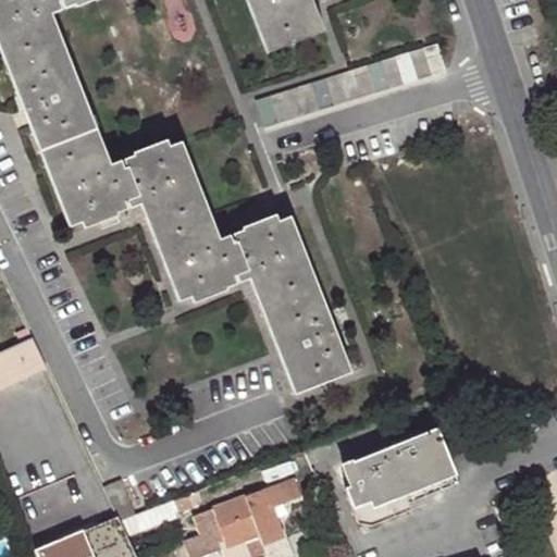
[(0,0),(0,47),(5,62),(62,40),(51,12),(60,9),(57,1),(59,0),(63,0),(65,5),(76,2),(77,5),(90,0),(0,0)]
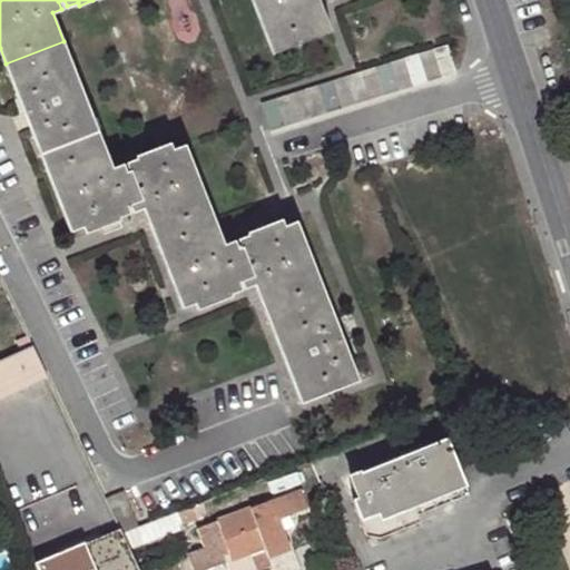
[(253,0),(274,52),(328,32),(316,0),(253,0)]
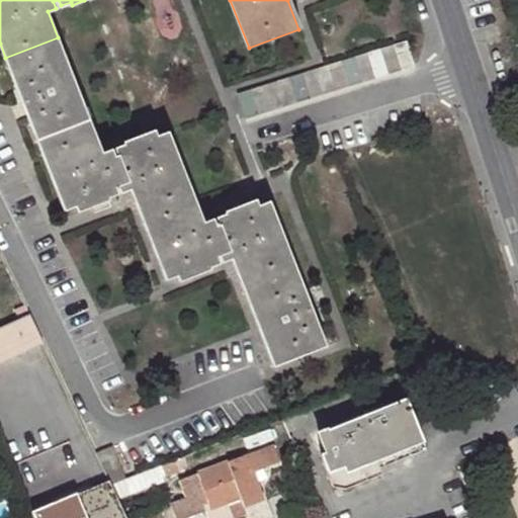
[(58,37),(5,58),(23,104),(41,150),(92,131),(58,37)]
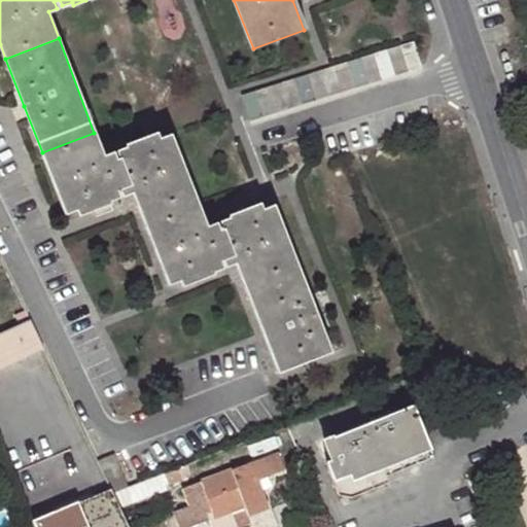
[(421,68),(414,41),(241,96),(248,120),(421,68)]
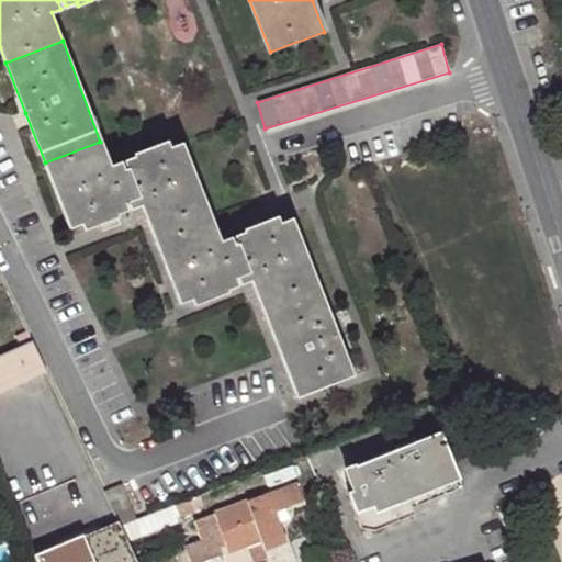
[(100,142),(45,163),(70,229),(82,224),(94,220),(97,226),(120,217),(119,214),(131,210),(143,205),(152,228),(205,209),(182,145),(170,149),(157,154),(155,146),(134,154),(136,157),(110,167),(100,142)]
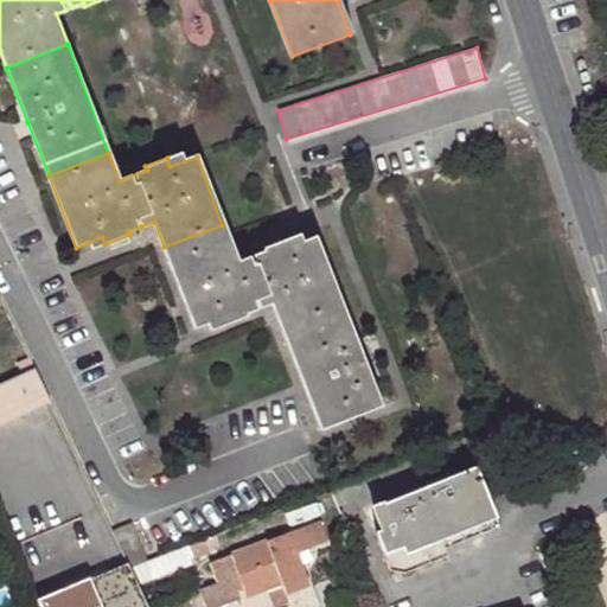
[(181,153),(167,158),(170,166),(184,161),(181,153)]
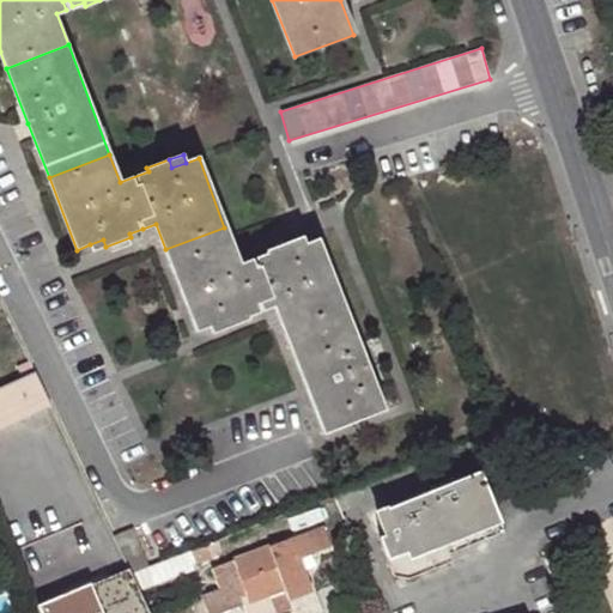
[(224,228),(165,249),(196,331),(210,326),(225,320),(228,327),(248,320),(246,314),(275,303),(289,338),(350,314),(321,236),(303,243),(291,248),(289,241),(265,250),(266,254),(253,259),(238,265),(224,228)]
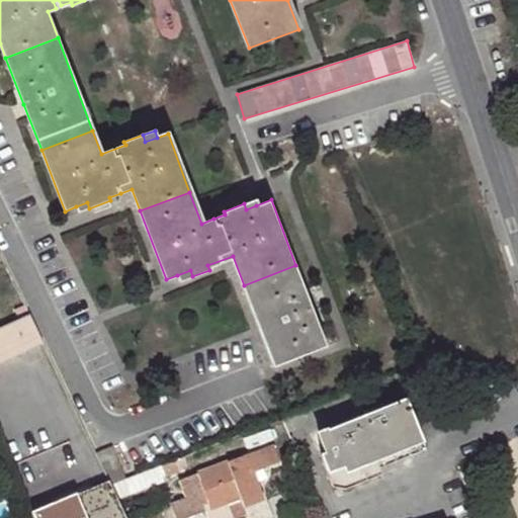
[(255,199),(244,203),(246,209),(256,205),(255,199)]
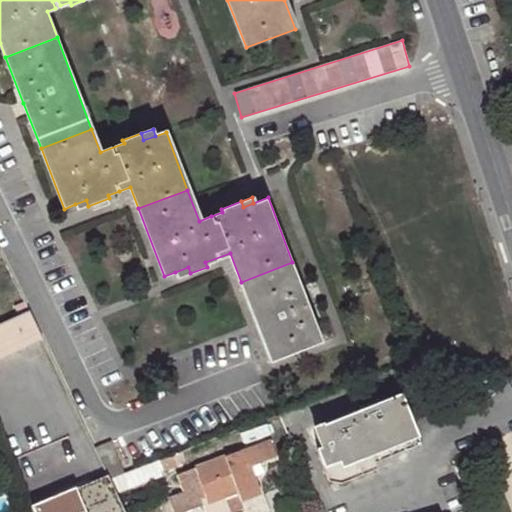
[(77,210),(88,206),(86,200),(75,204),(77,210)]
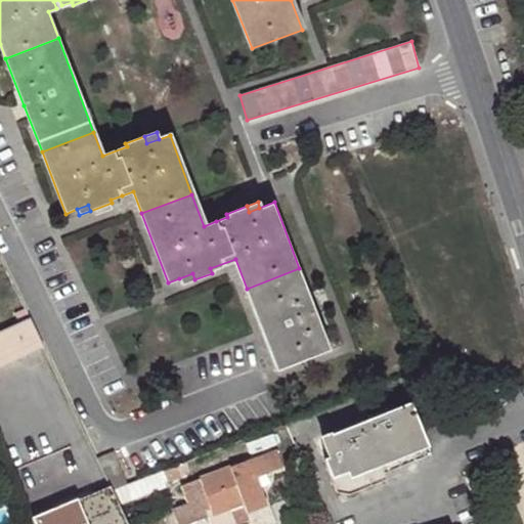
[(315,310),(299,268),(247,289),(276,370),(330,350),(315,310)]
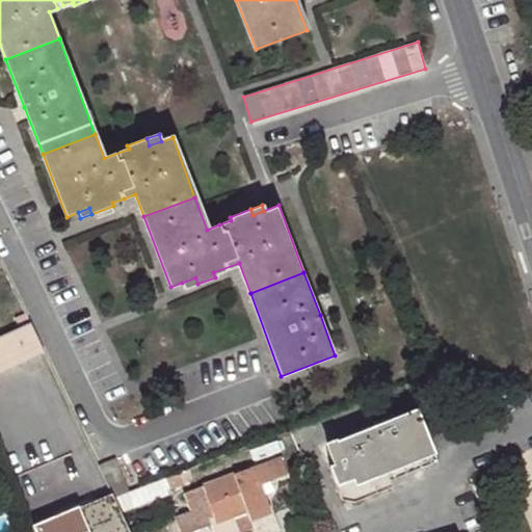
[(185,290),(197,284),(195,277),(182,283),(185,290)]
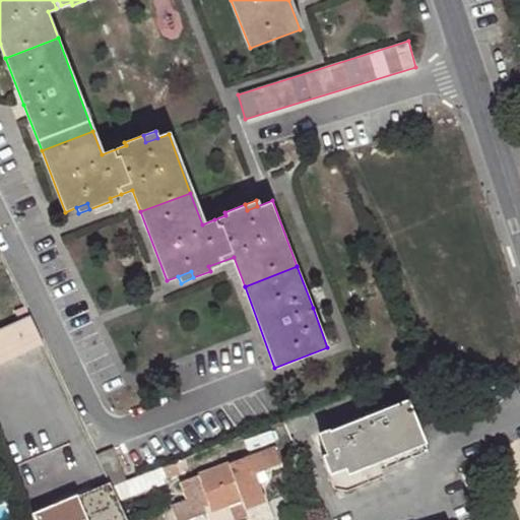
[(29,315),(18,291),(5,298),(16,321),(29,315)]
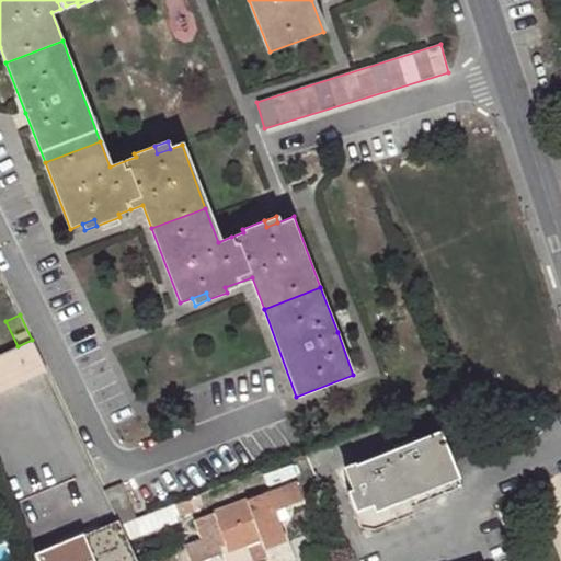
[(32,340),(18,346),(0,353),(0,368),(9,388),(46,373),(32,340)]
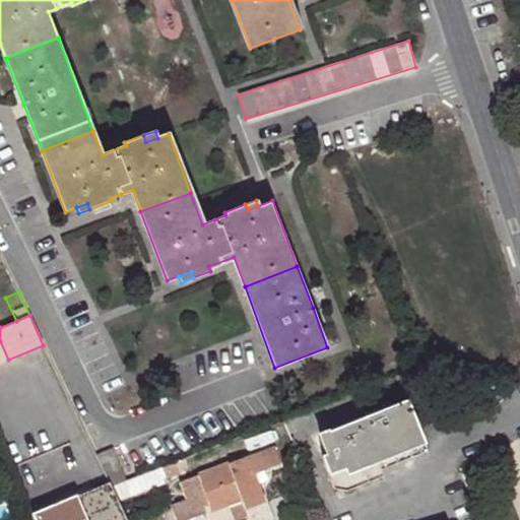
[(0,363),(8,360),(0,341),(0,363)]
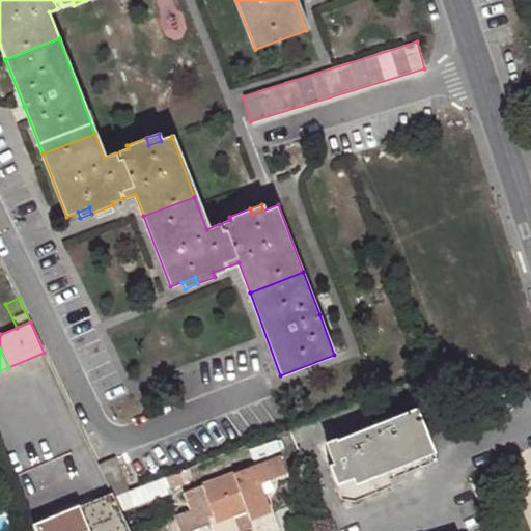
[(417,410),(335,441),(342,460),(333,464),(330,466),(336,483),(353,477),(355,483),(435,452),(417,410)]
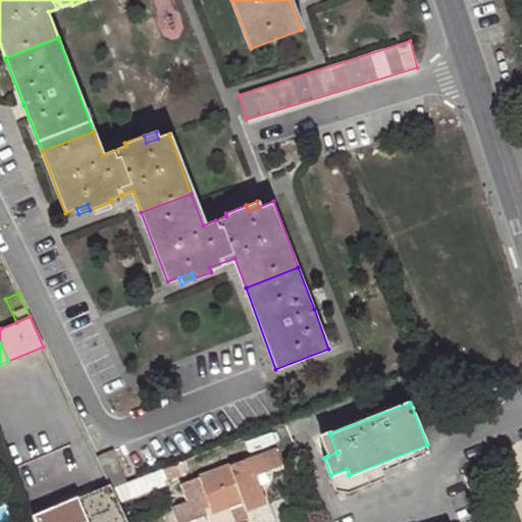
[(336,453),(329,433),(320,436),(327,456),(336,453)]
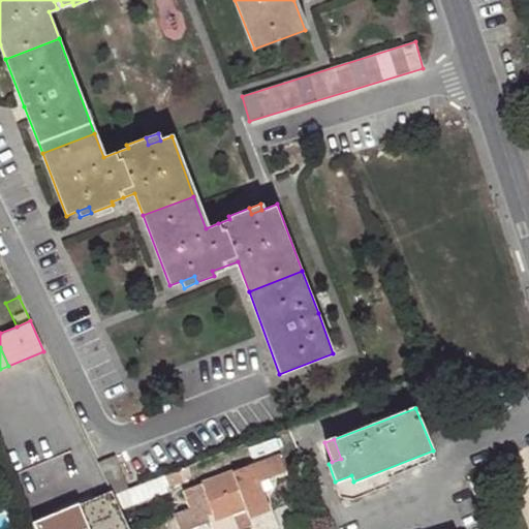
[(278,454),(201,483),(212,512),(215,519),(231,512),(237,528),(238,528),(251,524),(249,517),(269,509),(258,483),(285,472),(278,454)]
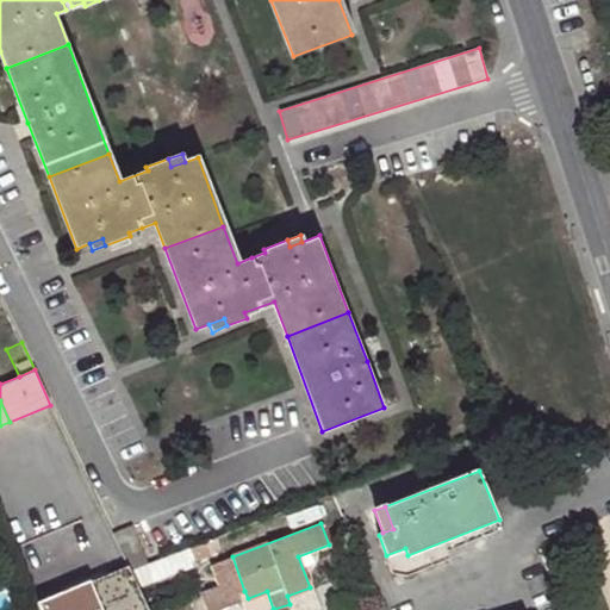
[(132,527),(112,535),(129,571),(149,564),(132,527)]
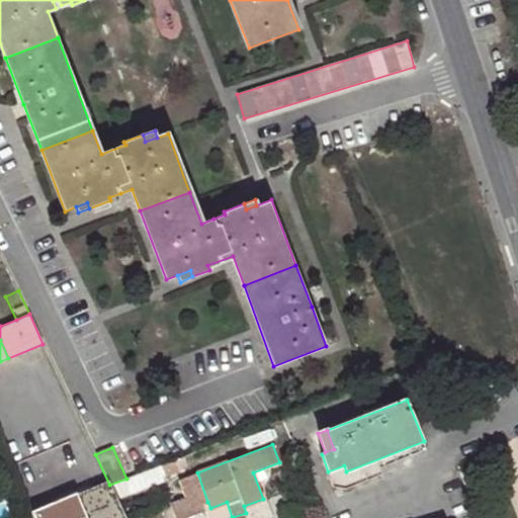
[(184,469),(180,458),(126,479),(109,485),(115,497),(184,469)]
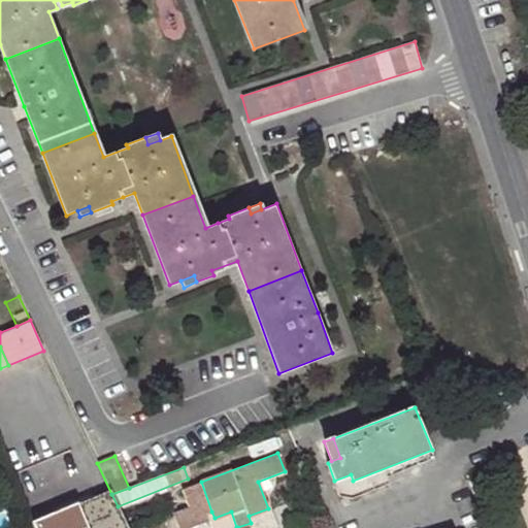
[(190,486),(200,516),(211,512),(201,482),(190,486)]
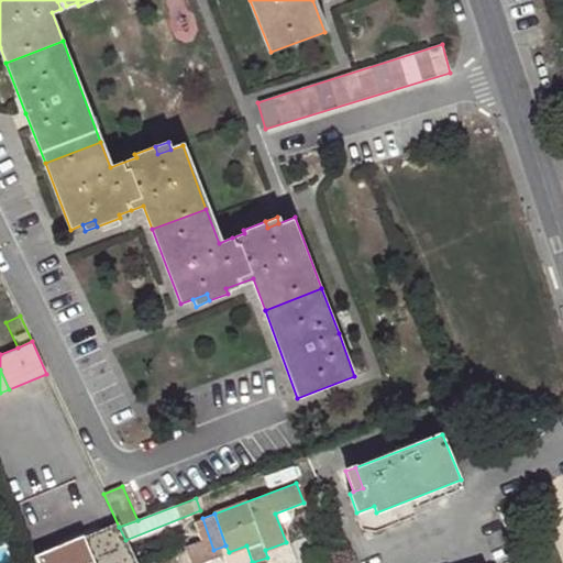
[(119,527),(35,562),(135,562),(125,540),(119,527)]
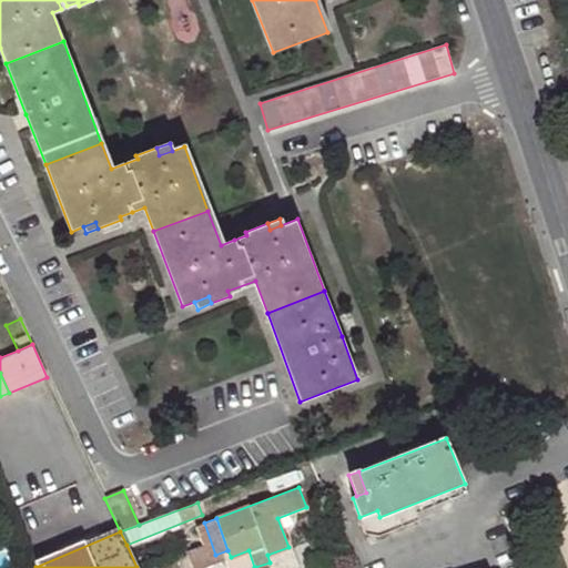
[(233,567),(254,567),(249,550),(231,557),(233,567)]
